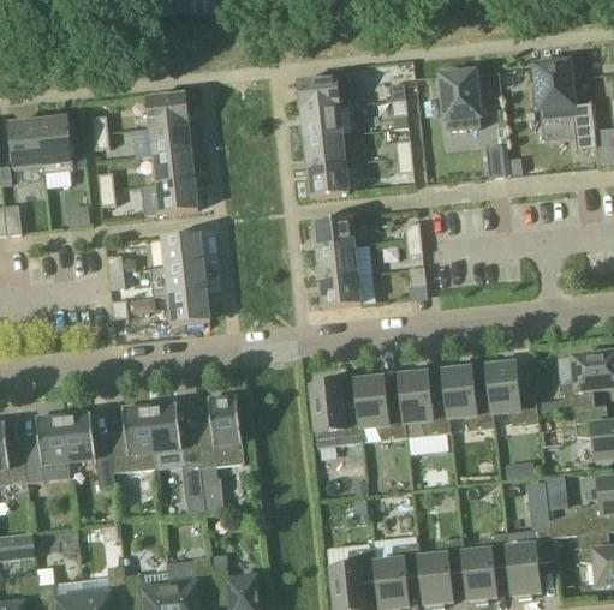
[(537,87),(532,88),(535,106),(538,106),(541,121),(572,118),(574,137),(576,149),(596,147),(591,102),(573,103),(568,61),(558,63),(556,58),(537,60),(538,65),(535,65),(537,87)]
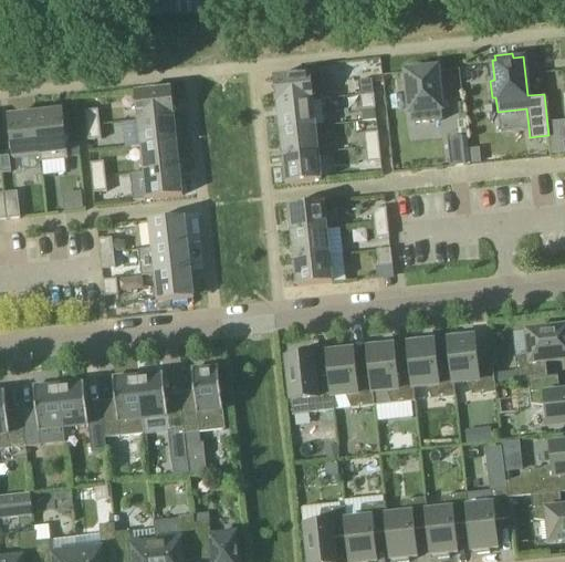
[(405,70),(410,121),(441,117),(436,66),(426,68),(425,63),(408,65),(408,69),(405,70)]
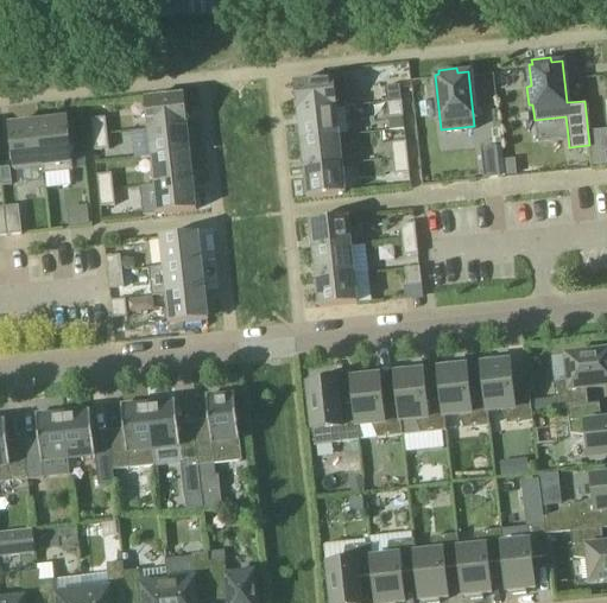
[(333,76),(293,80),(296,109),(336,105),(333,76)]
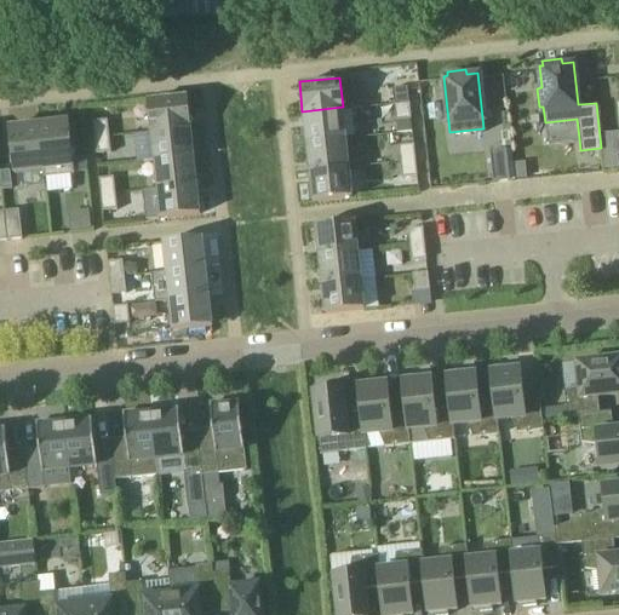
[(394,102),(408,99),(407,84),(393,85),(394,102)]
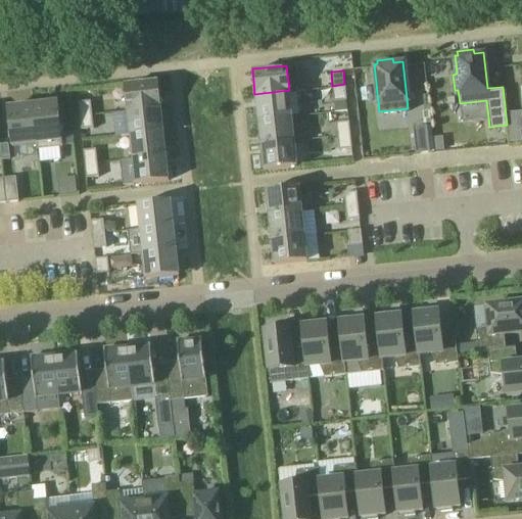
[(126,108),(160,104),(158,80),(124,83),(126,108)]
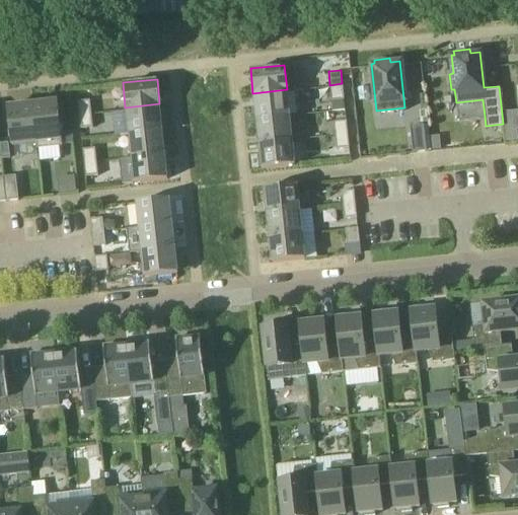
[(342,83),(329,85),(331,98),(344,97),(342,83)]
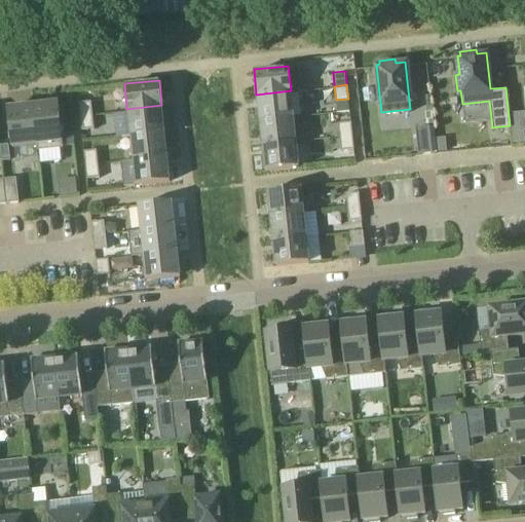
[(256,95),(259,119),(294,115),(291,90),(256,95)]
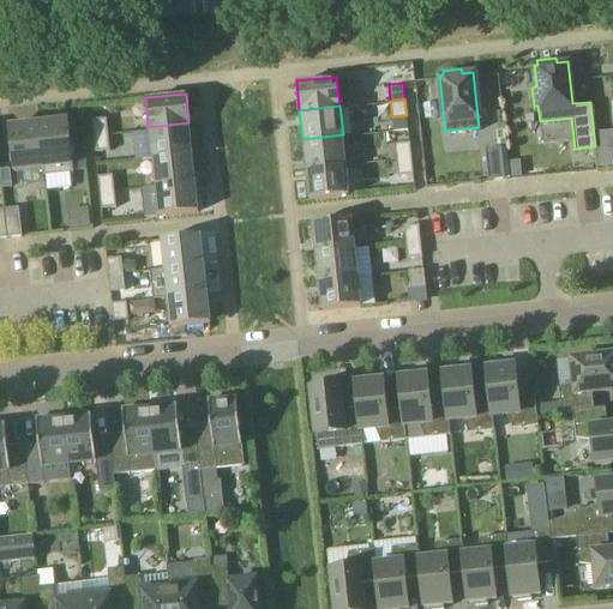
[(92,133),(108,132),(106,115),(91,118),(92,133)]
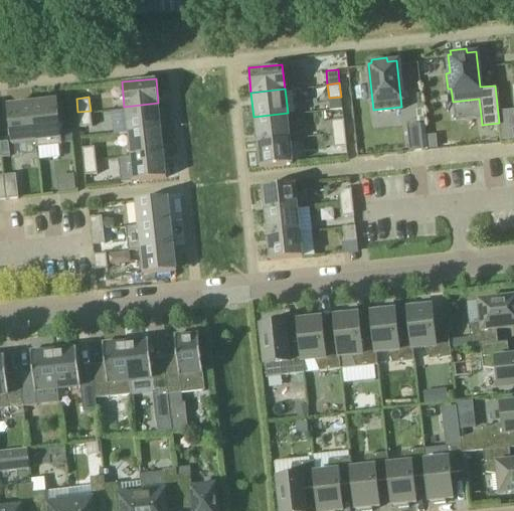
[(60,129),(56,99),(32,102),(36,139),(37,145),(61,143),(61,140),(60,129)]
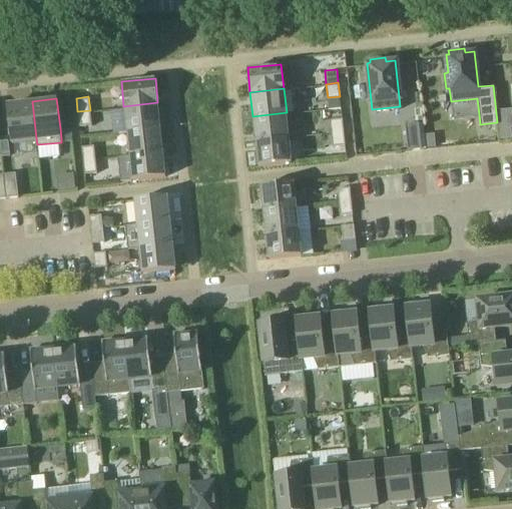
[(36,138),(32,101),(8,103),(12,141),(36,138)]
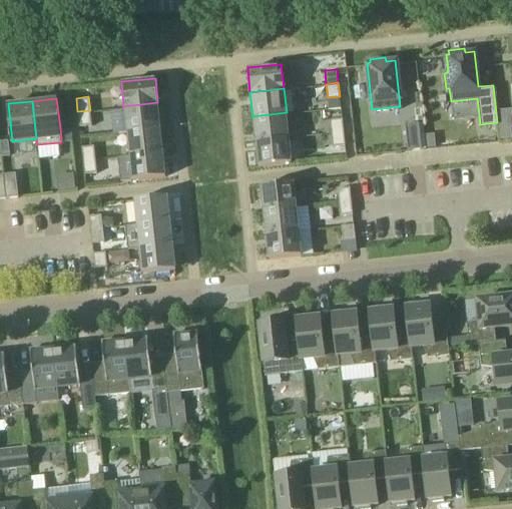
[(126,130),(160,126),(157,102),(123,106),(126,130)]
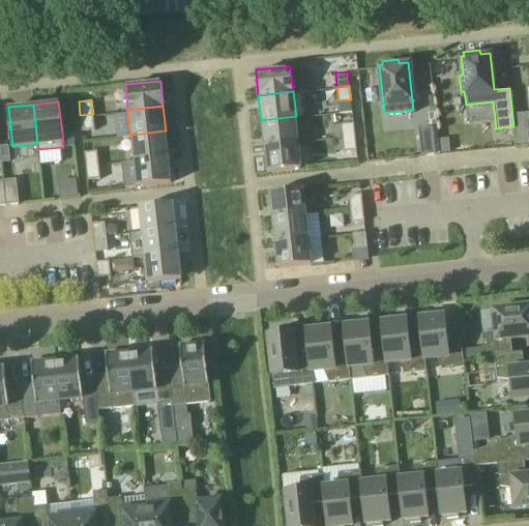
[(82,129),(94,127),(93,114),(80,115),(82,129)]
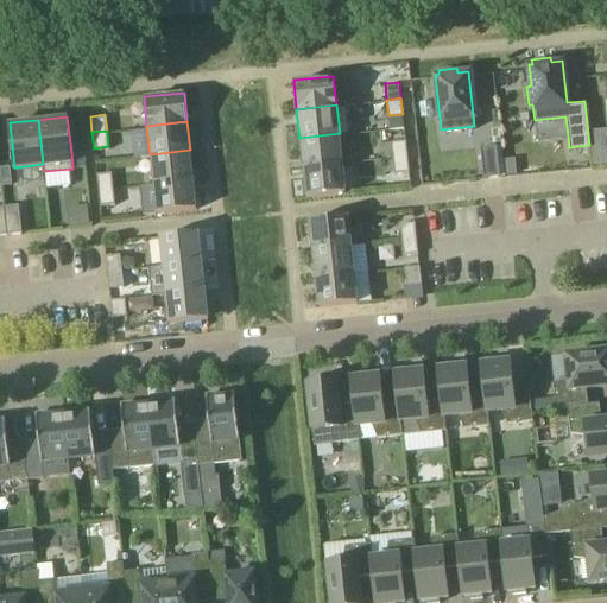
[(340,133),(299,138),(302,166),(342,162),(340,133)]
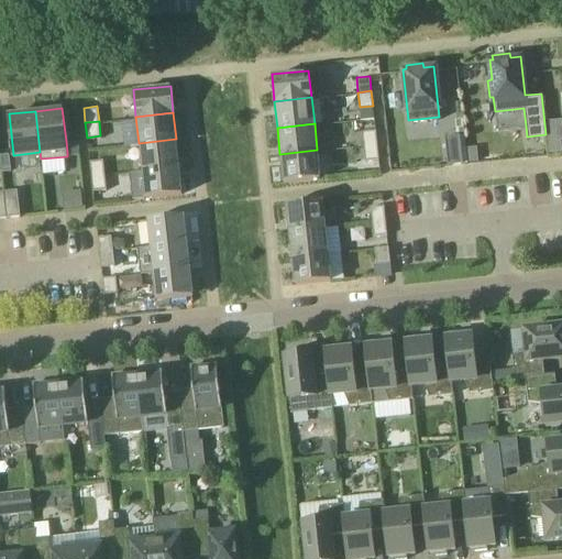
[(363,144),(376,143),(375,128),(362,130),(363,144)]
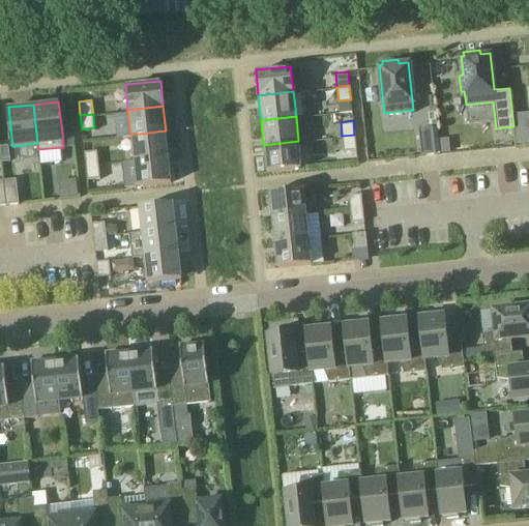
[(432,125),(418,126),(420,153),(435,152),(432,125)]
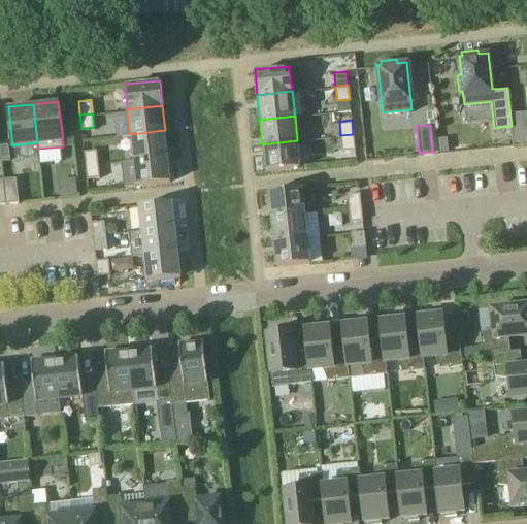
[(165,130),(130,134),(133,159),(168,155),(165,130)]
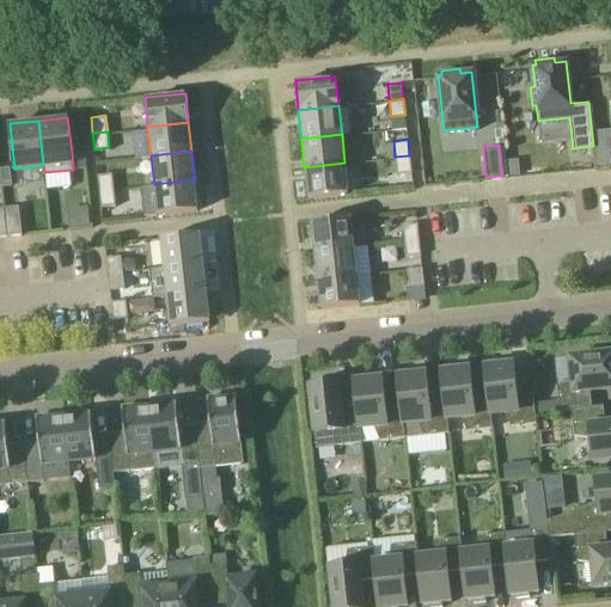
[(609,151),(596,152),(597,163),(610,161),(609,151)]
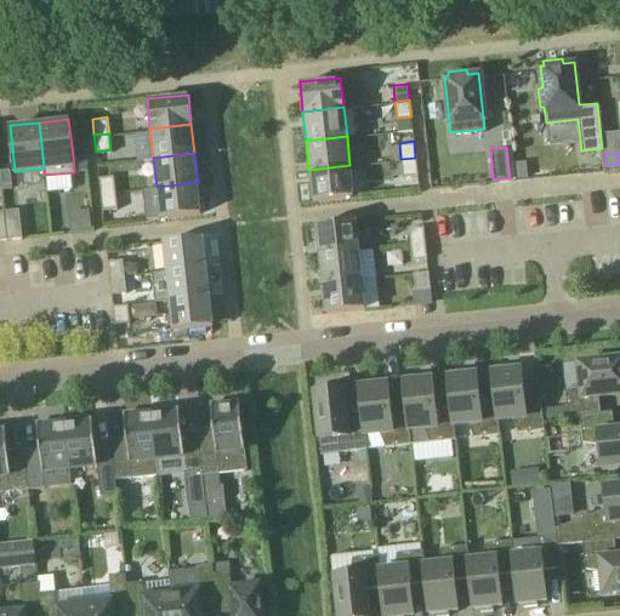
[(86,167),(85,154),(73,155),(74,169),(86,167)]
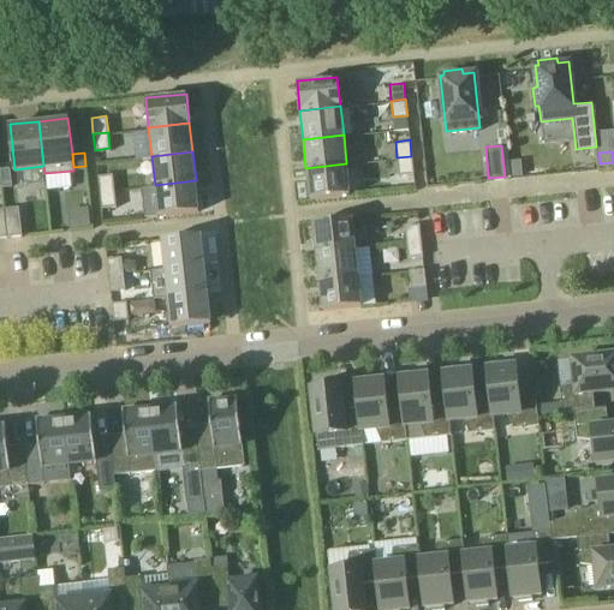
[(411,156),(397,157),(399,174),(413,172),(411,156)]
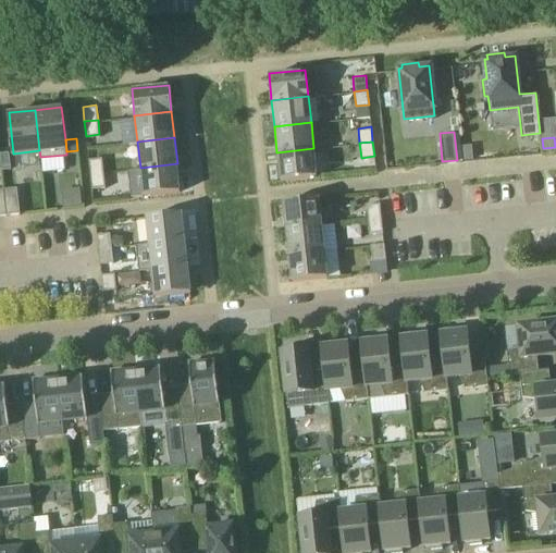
[(471,143),(461,144),(464,158),(472,157),(471,143)]
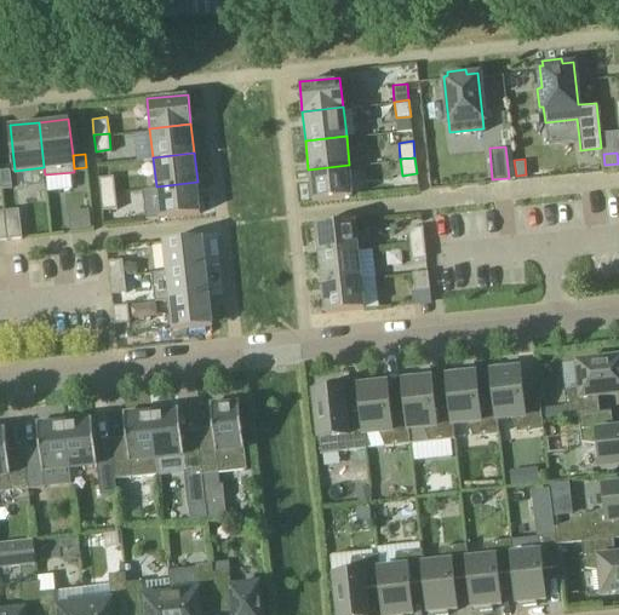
[(349,165),(308,170),(311,199),(353,194),(349,165)]
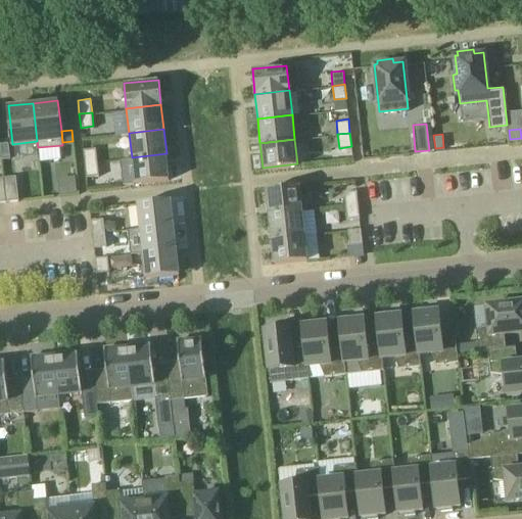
[(8,141),(0,142),(1,157),(9,157),(8,141)]
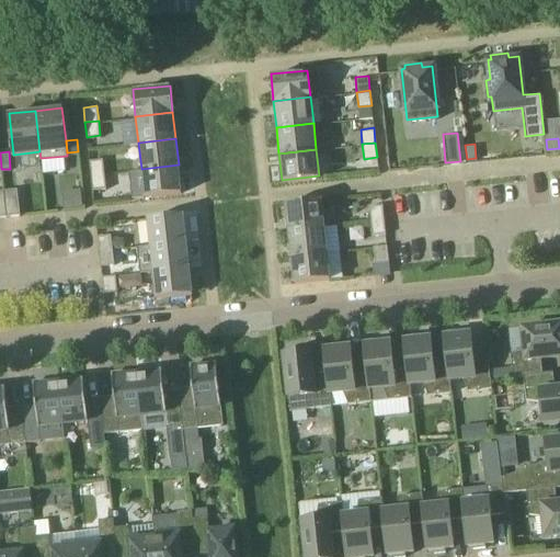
[(91,173),(104,172),(102,158),(89,159),(91,173)]
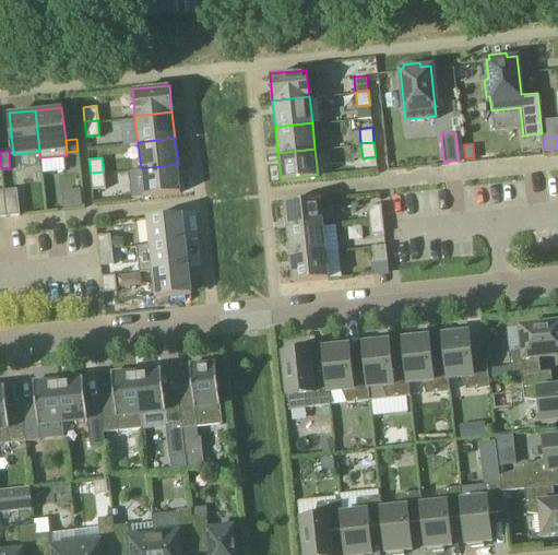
[(141,168),(143,195),(180,190),(178,164),(141,168)]
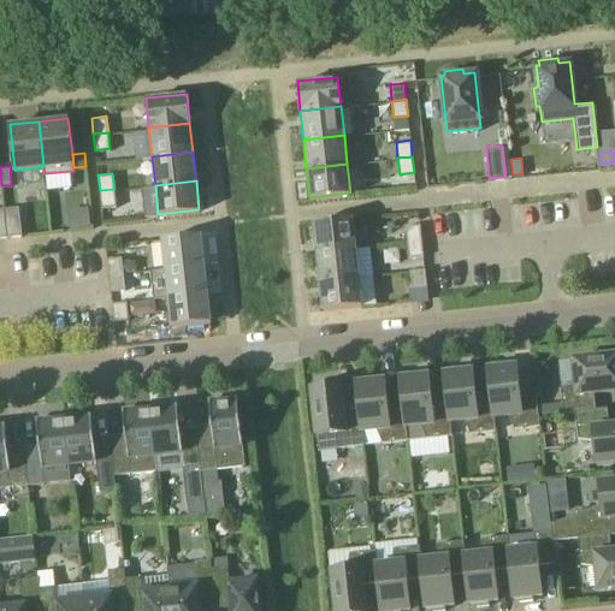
[(101,207),(116,206),(114,189),(100,190),(101,207)]
